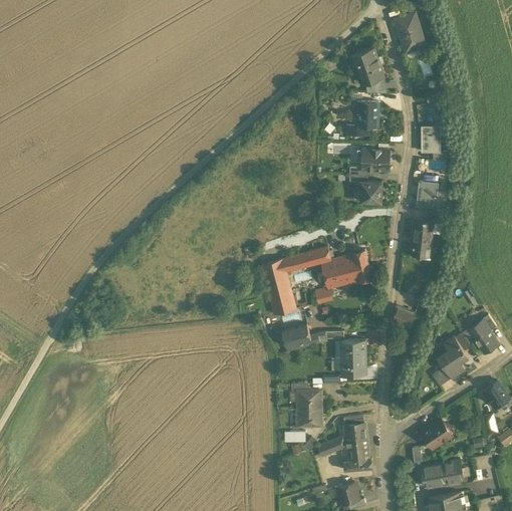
[(400,9),(403,18),(416,13),(417,16),(420,15),(417,4),(400,9)]
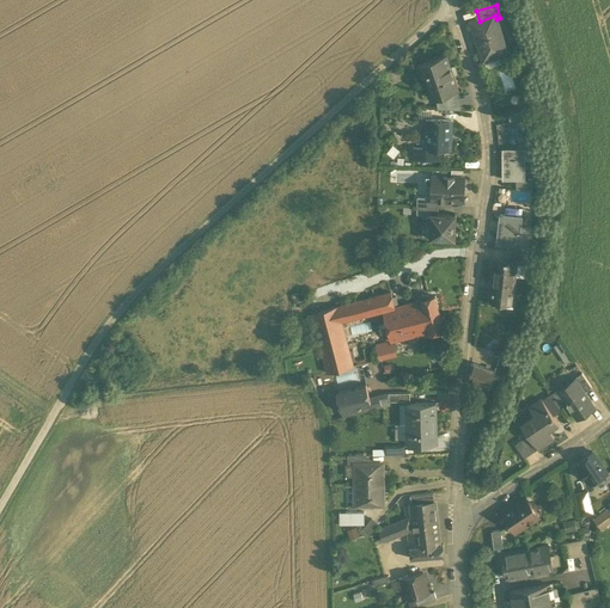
[(480,22),(468,24),(482,68),(508,60),(496,19),(495,16),(480,22)]
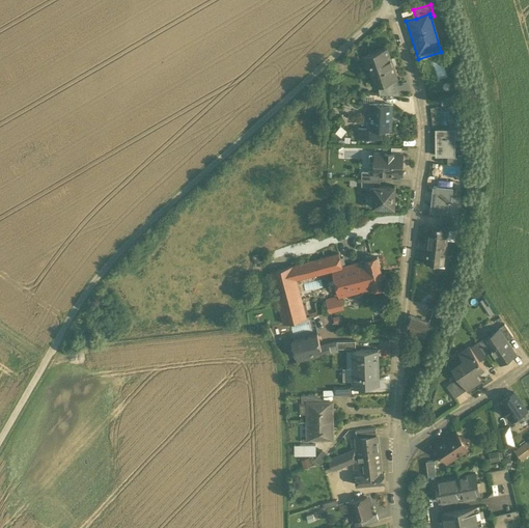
[(364,73),(367,72),(373,89),(397,82),(387,51),(360,59),(364,73)]
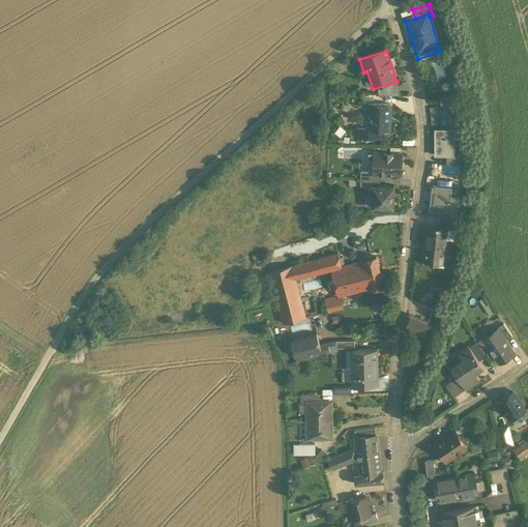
[(450,99),(439,101),(440,109),(452,106),(450,99)]
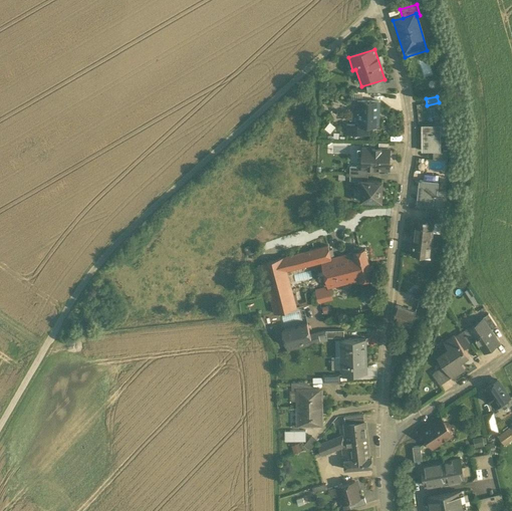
[(379,104),(355,103),(354,129),(368,130),(378,130),(379,104)]
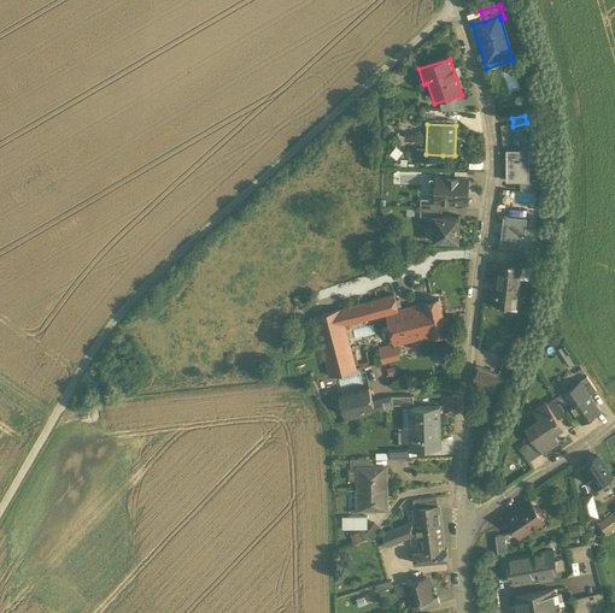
[(443,155),(426,154),(411,153),(411,164),(443,166),(443,155)]
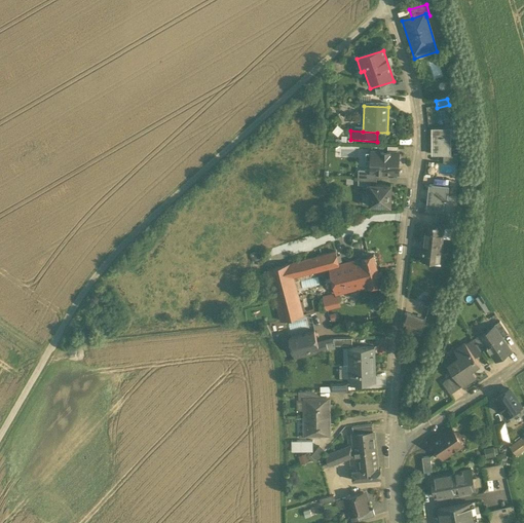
[(450,133),(429,133),(429,159),(442,158),(450,158),(450,133)]
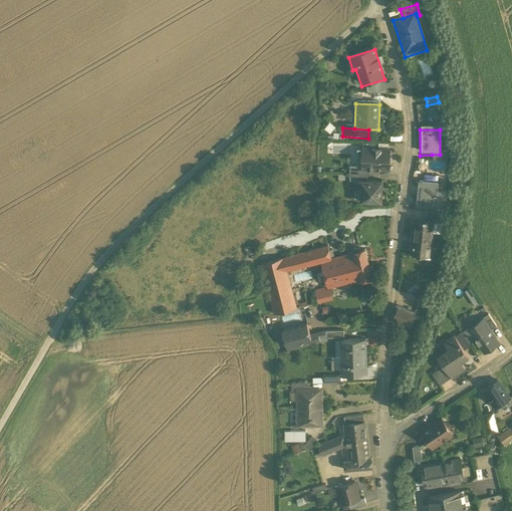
[(360,151),(360,171),(367,171),(390,172),(391,152),(360,151)]
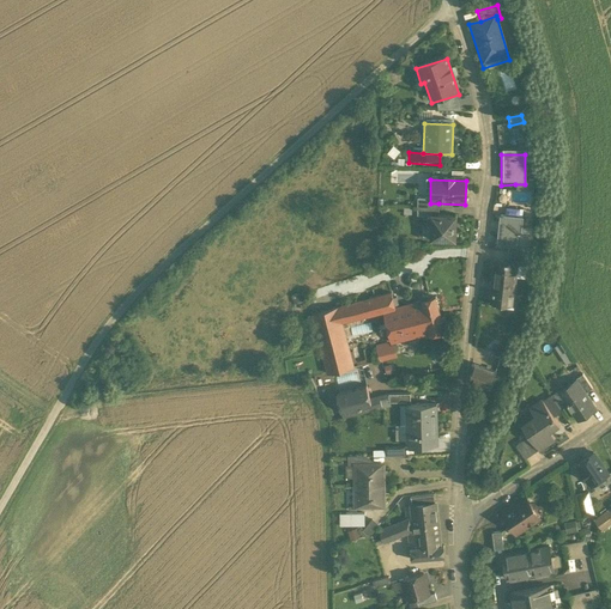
[(525,184),(515,184),(515,195),(533,195),(533,184),(525,184)]
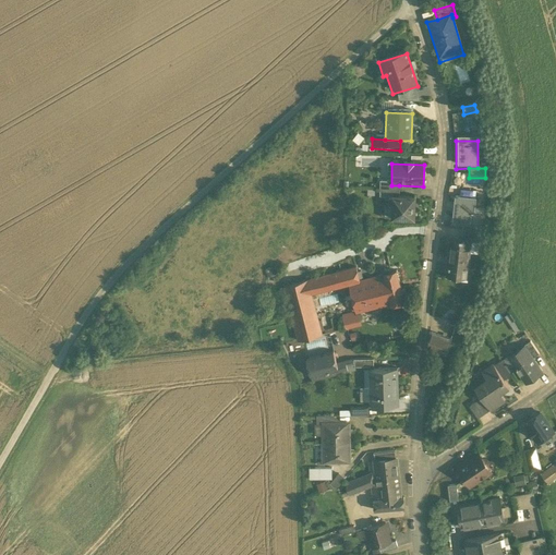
[(391,200),(390,225),(414,225),(415,201),(398,200),(391,200)]
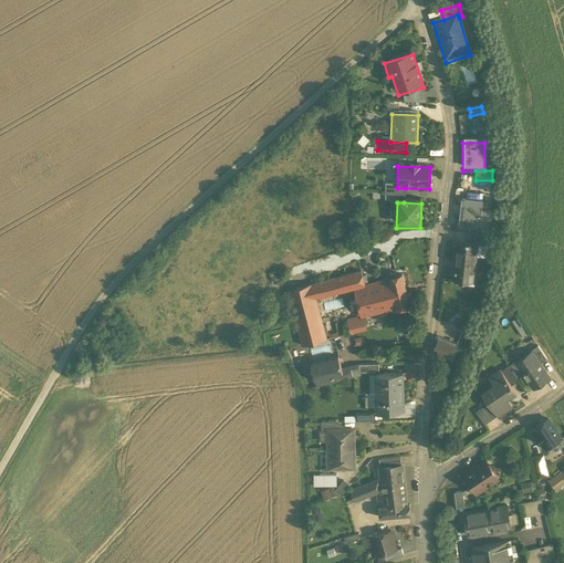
[(460,202),(458,230),(469,231),(479,232),(482,205),(460,202)]
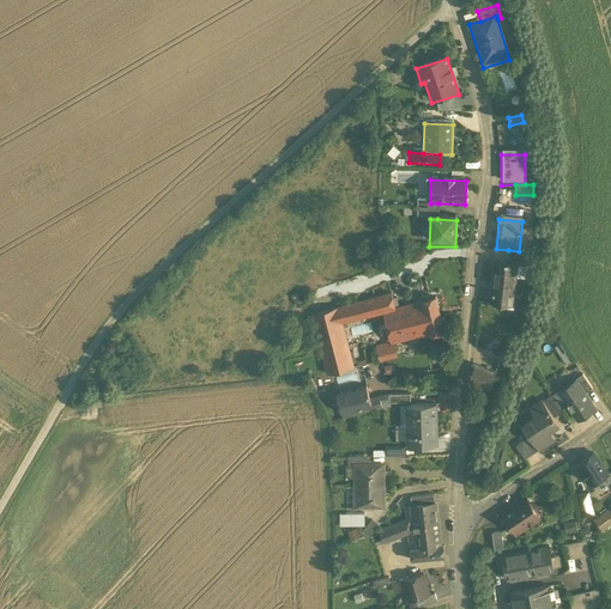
[(519,251),(508,250),(507,259),(527,261),(528,261),(530,253),(519,251)]
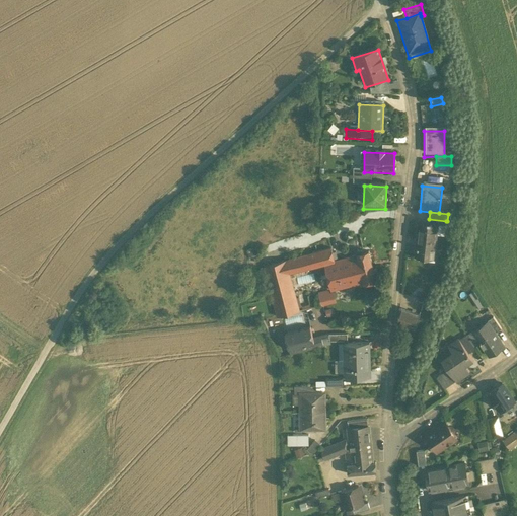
[(446,221),(429,219),(429,226),(437,227),(437,228),(446,229),(446,221)]
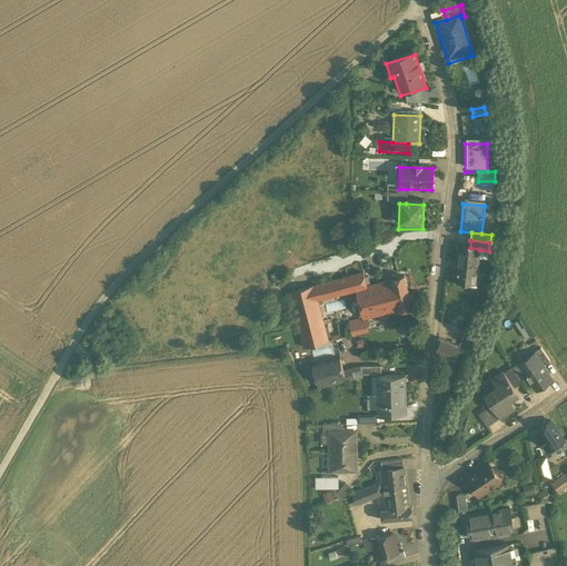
[(456,267),(478,269),(479,250),(479,249),(470,248),(457,247),(456,267)]
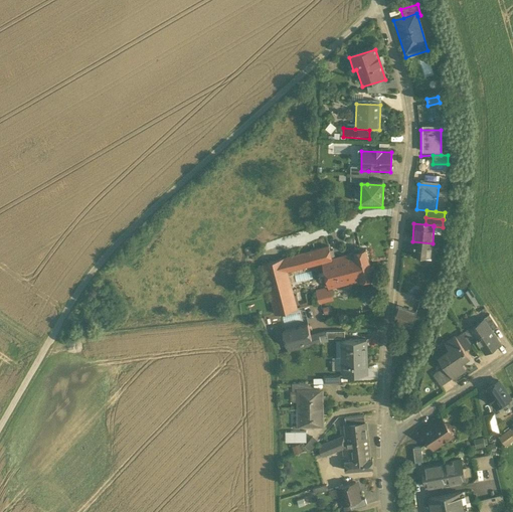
[(433,243),(412,241),(410,260),(431,262),(433,243)]
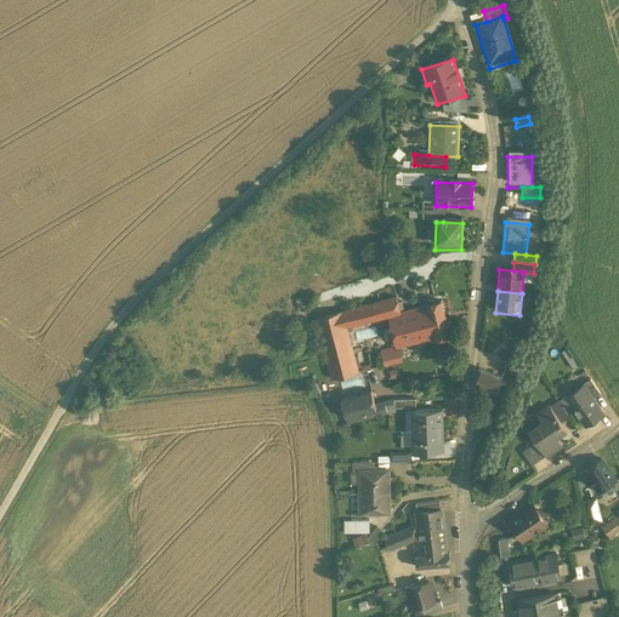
[(295,303),(297,313),(311,309),(308,300),(295,303)]
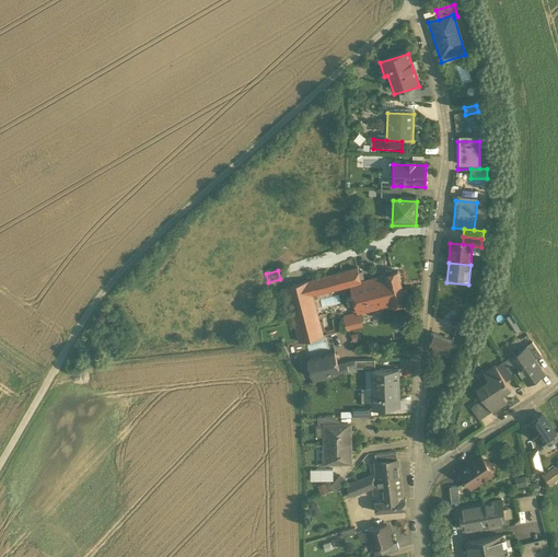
[(313,296),(348,288),(362,285),(359,271),(310,283),(313,296)]
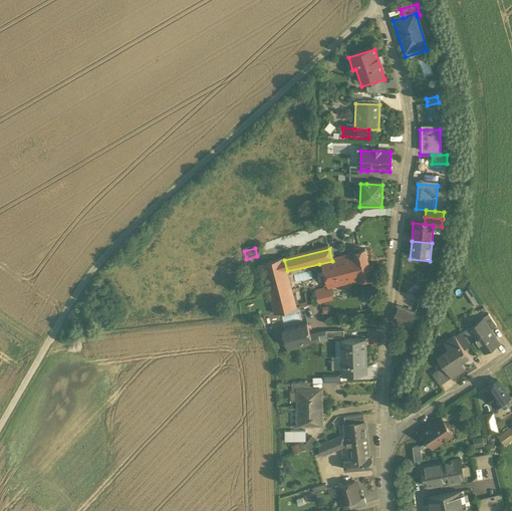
[(332,261),(319,264),(326,292),(372,281),(366,253),(332,261)]
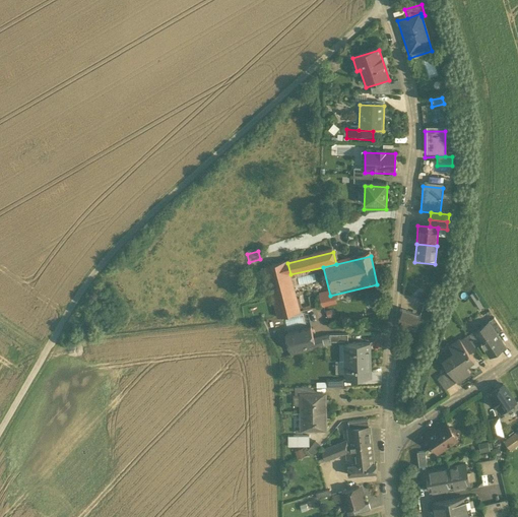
[(300,314),(290,274),(287,263),(265,268),(276,320),(300,314)]
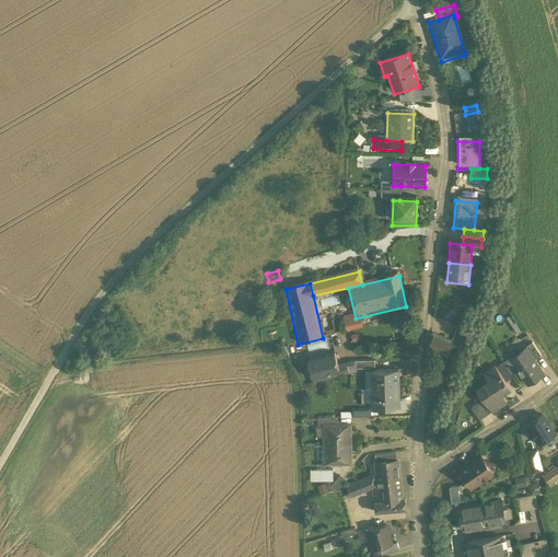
[(453,344),(429,336),(428,354),(448,360),(453,344)]
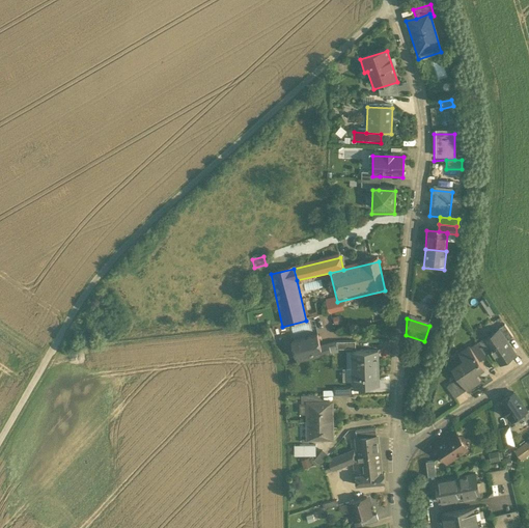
[(499,330),(482,341),(492,356),(500,367),(518,356),(499,330)]
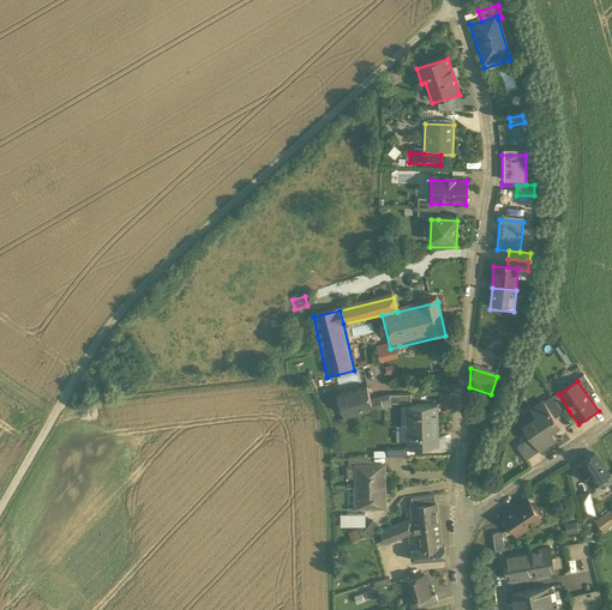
[(336,398),(342,422),(382,412),(381,406),(388,404),(387,398),(371,402),(369,391),(336,398)]
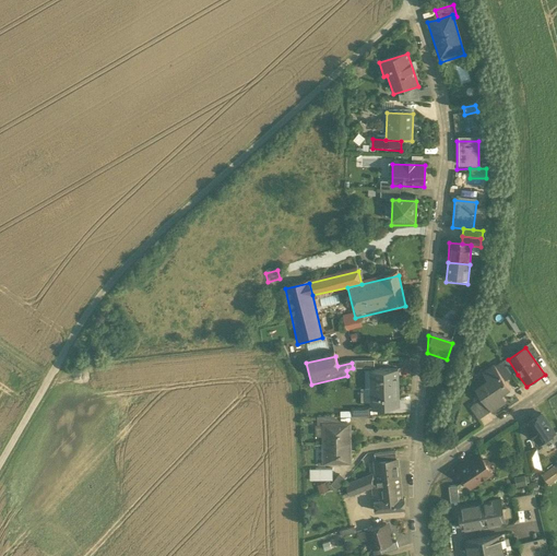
[(518,375),(508,359),(496,367),(507,382),(518,375)]
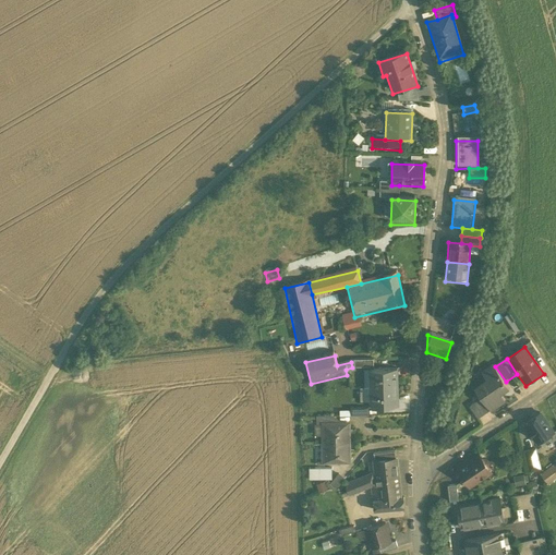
[(482,400),(491,414),(507,403),(502,396),(510,390),(506,382),(495,366),(470,382),(482,400)]
